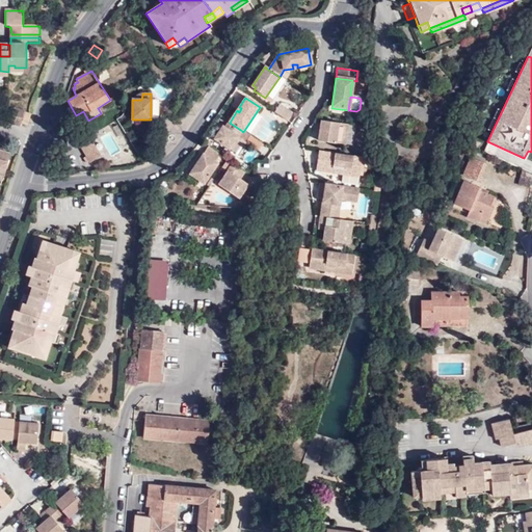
[(273,113),(287,123),(292,114),(278,105),(273,113)]
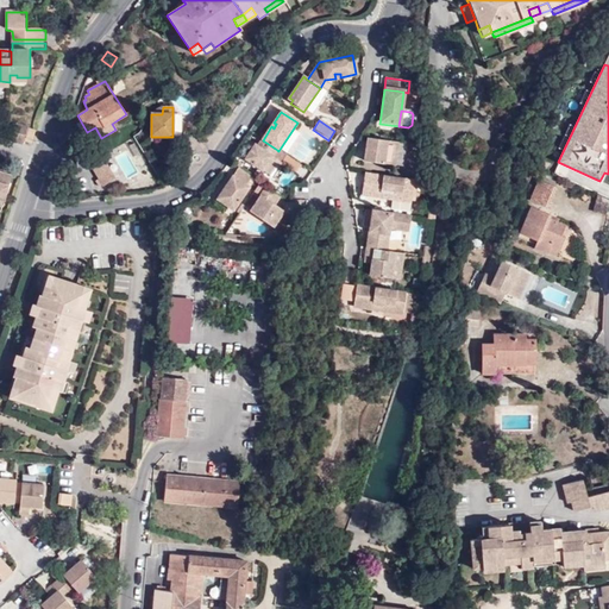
[(245,159),(271,177),(278,167),(269,161),(271,157),(281,163),(286,155),(278,151),(277,150),(263,140),(262,139),(257,146),(253,145),(245,159)]
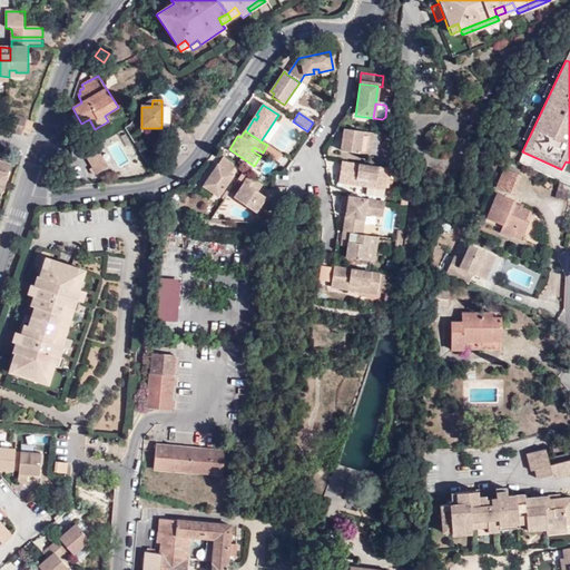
[(369,157),(372,135),(344,130),(343,139),(346,140),(345,144),(342,144),(341,153),(369,157)]
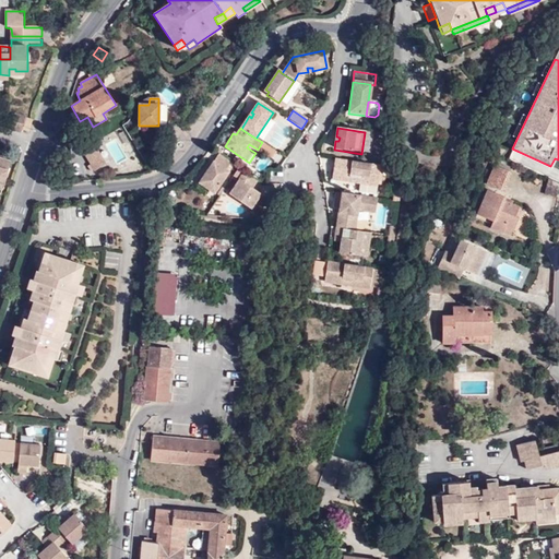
[(258,150),(271,158),(276,152),(262,143),(258,150)]
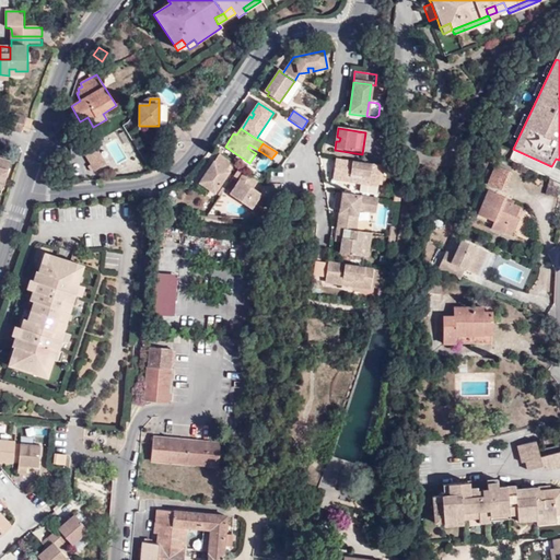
[(94,170),(106,163),(95,144),(83,151),(94,170)]
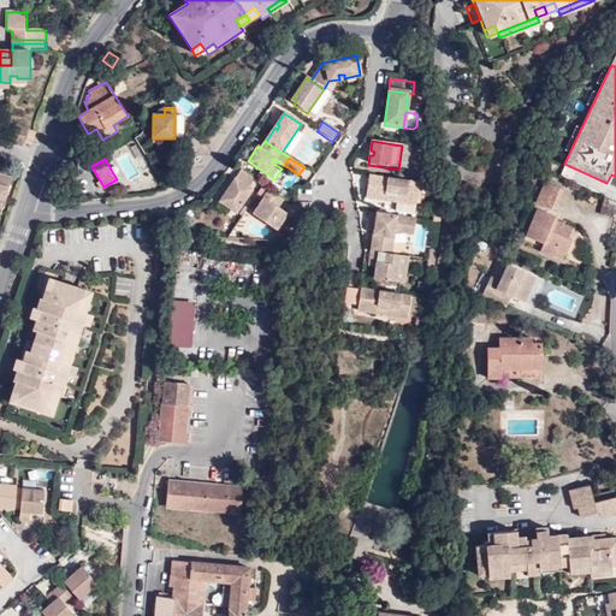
[(272,163),(282,169),(284,165),(274,159),(272,163)]
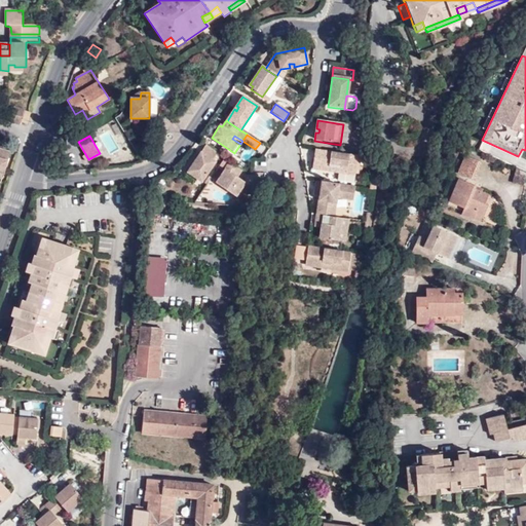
[(467,145),(455,140),(451,147),(463,153),(467,145)]
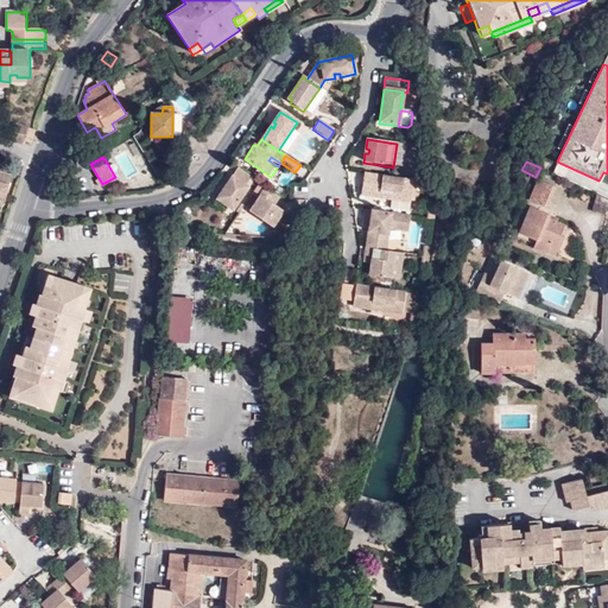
[(251,177),(236,168),(236,169),(238,170),(249,177),(251,177)]
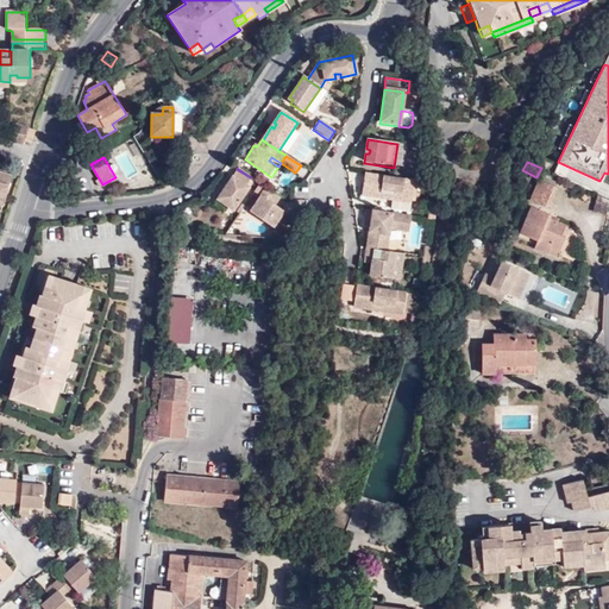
[(250,177),(238,170),(237,169),(217,198),(233,208),(249,186),(246,184),(250,177)]
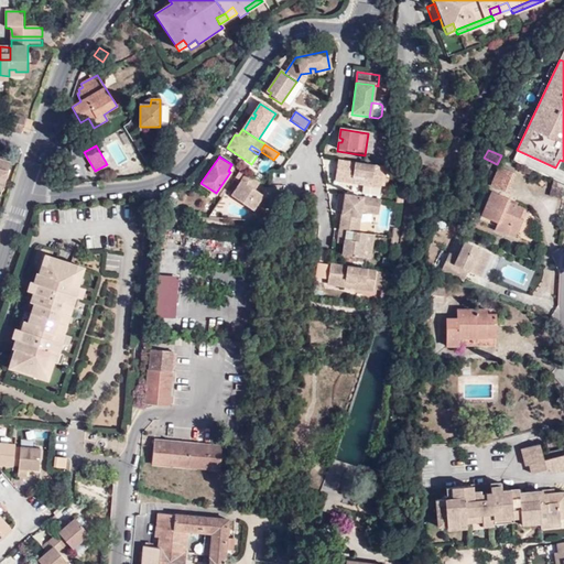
[(0,191),(2,192),(12,164),(0,160),(0,191)]
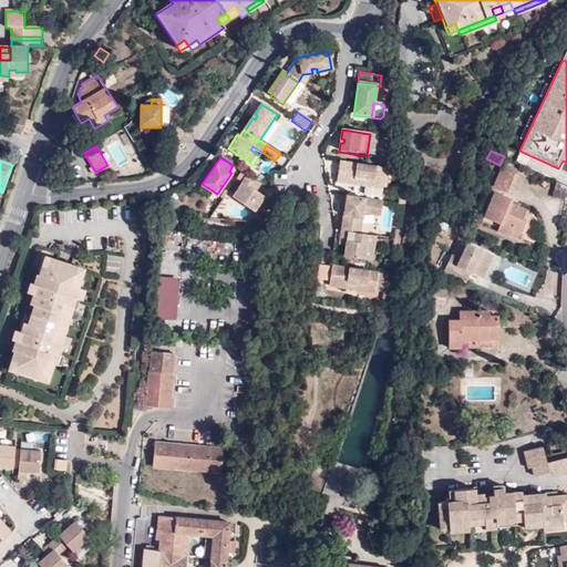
[(383,189),(387,169),(340,163),(338,183),(383,189)]
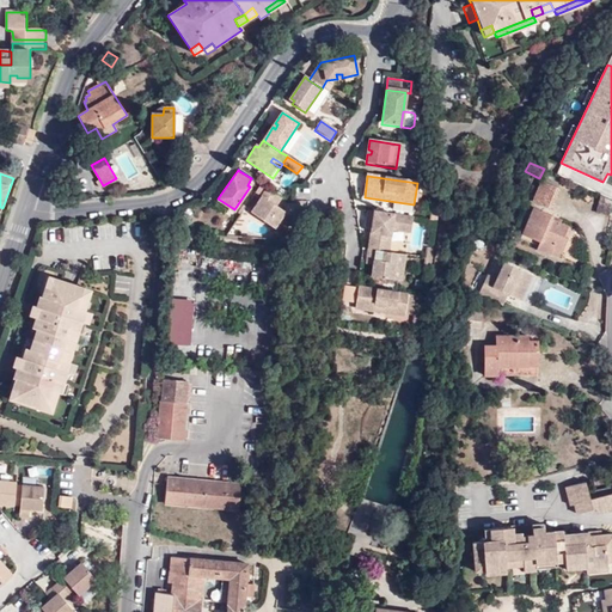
[(558,189),(542,182),(533,200),(551,207),(558,189)]
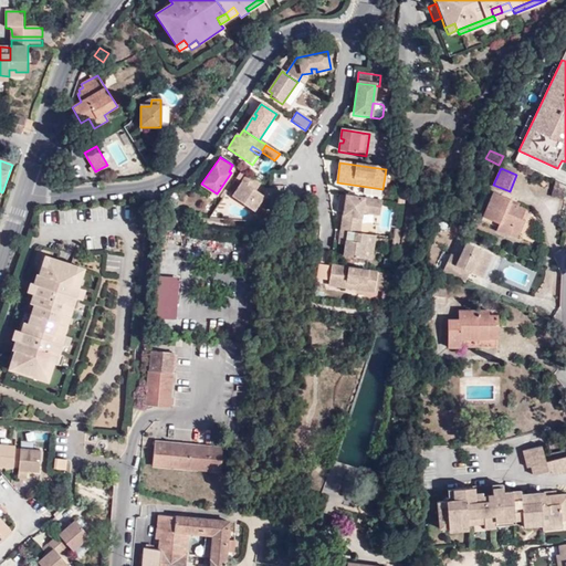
[(252,210),(262,196),(254,190),(259,182),(249,176),(247,174),(232,196),(252,210)]
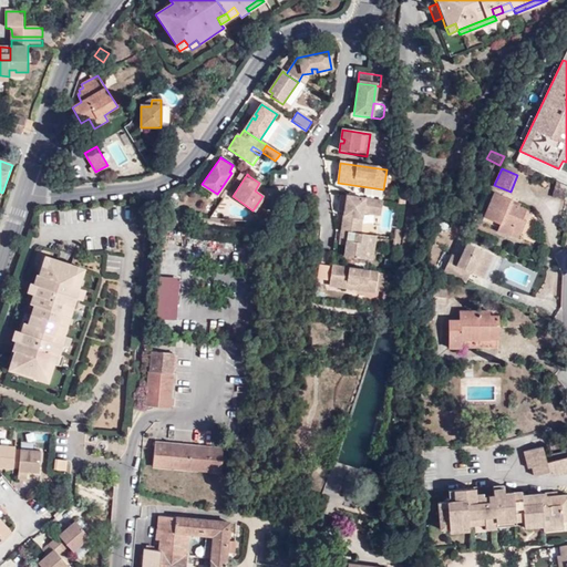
[(566,187),(566,186),(555,182),(552,197),(564,200),(566,187)]
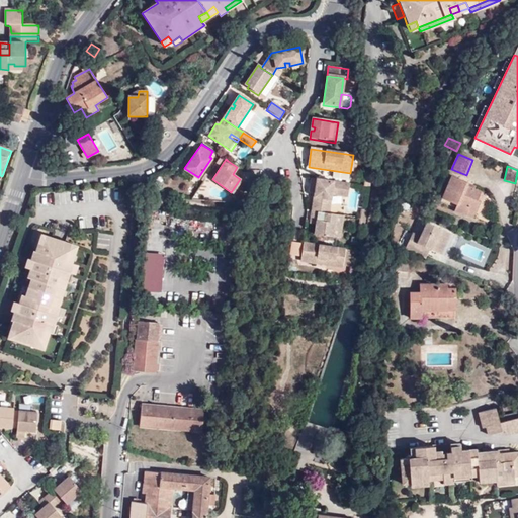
[(475,212),(480,201),(476,200),(480,191),(466,186),(467,183),(451,177),(443,197),(457,204),(455,210),(465,216),(468,209),(475,212)]
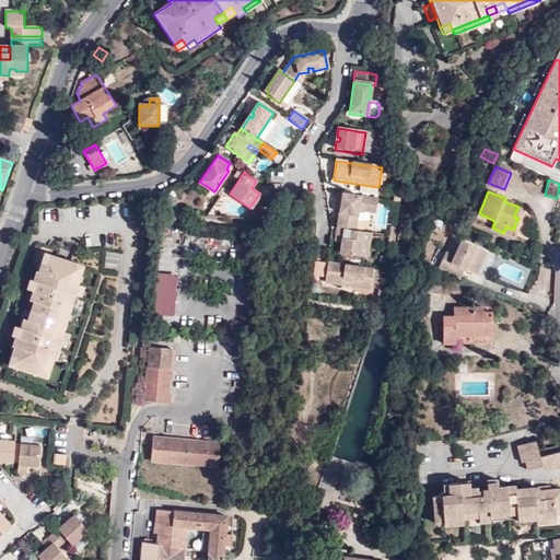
[(376,213),(377,200),(336,195),(335,203),(341,205),(340,210),(338,226),(357,229),(359,211),(376,213)]
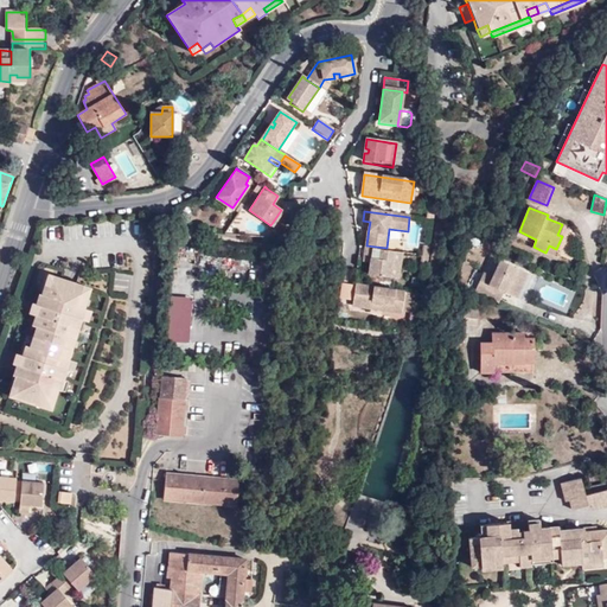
[(385,251),(366,249),(364,259),(372,260),(371,264),(370,275),(390,279),(394,253),(385,251)]
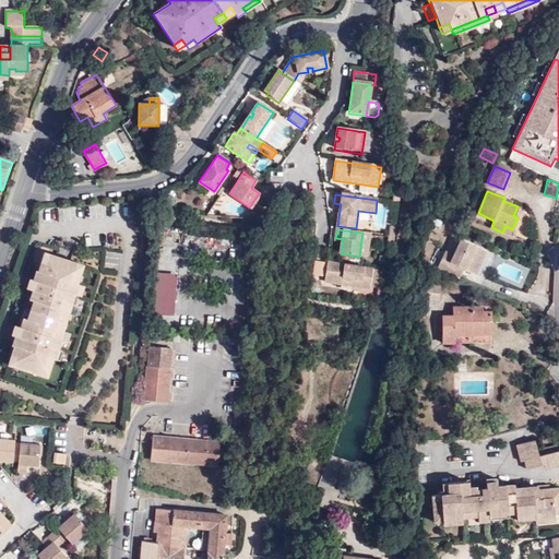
[(368,258),(371,234),(363,233),(359,257),(368,258)]
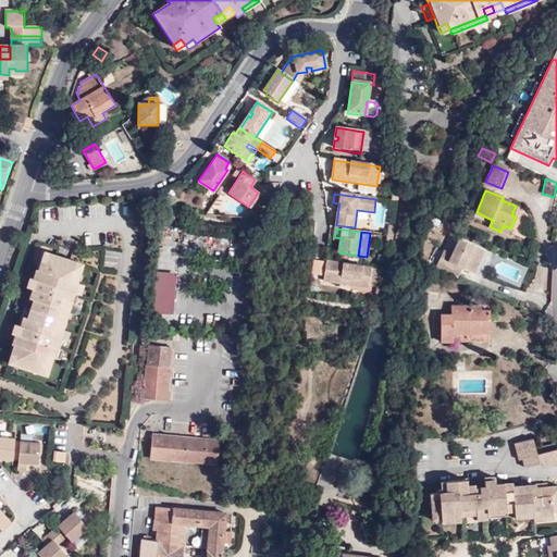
[(457,265),(462,268),(473,273),(483,250),(459,238),(453,254),(449,260),(440,256),(435,267),(453,274),(457,265)]
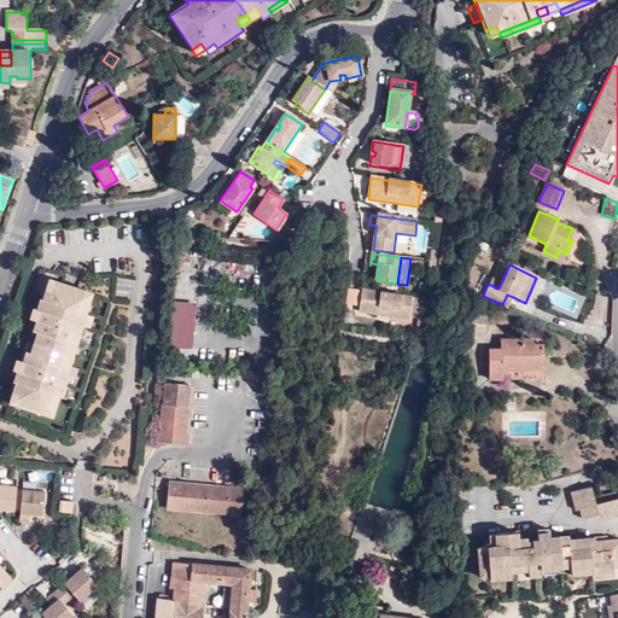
[(130,297),(133,280),(117,278),(115,295),(130,297)]
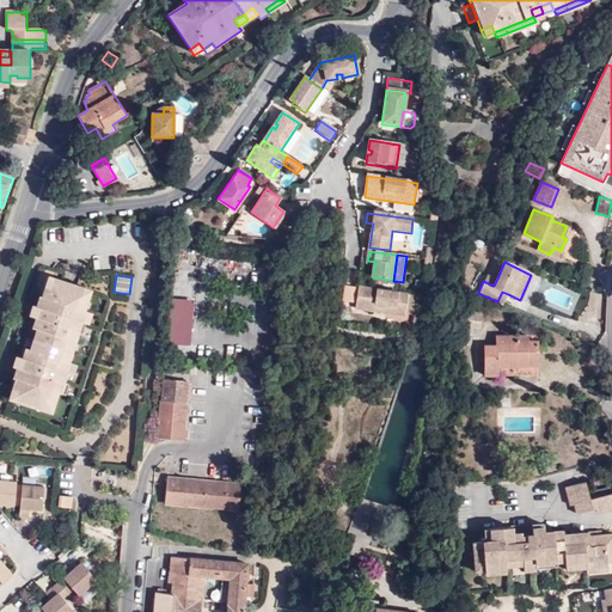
[(494,286),(497,279),(488,275),(484,281),(483,281),(494,286)]
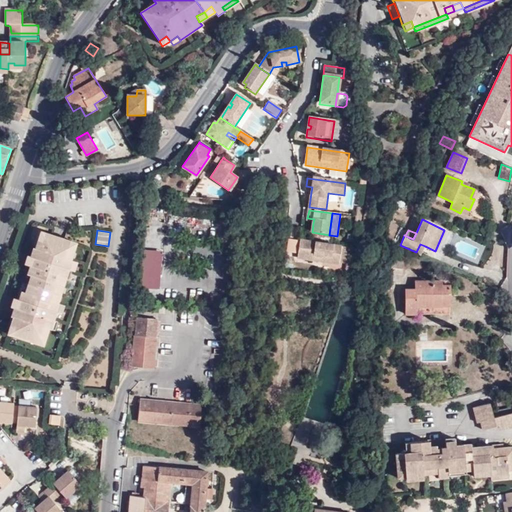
[(65,260),(71,243),(45,234),(42,243),(38,241),(35,250),(33,249),(30,258),(33,259),(30,267),(29,267),(27,274),(31,276),(25,293),(21,292),(18,300),(20,301),(17,310),(13,309),(10,317),(13,318),(7,335),(37,344),(43,327),(48,329),(49,330),(52,322),(52,321),(56,313),(53,312),(56,304),(50,302),(53,293),(56,285),(62,287),(65,279),(68,271),(70,271),(73,262),(71,261),(65,260)]
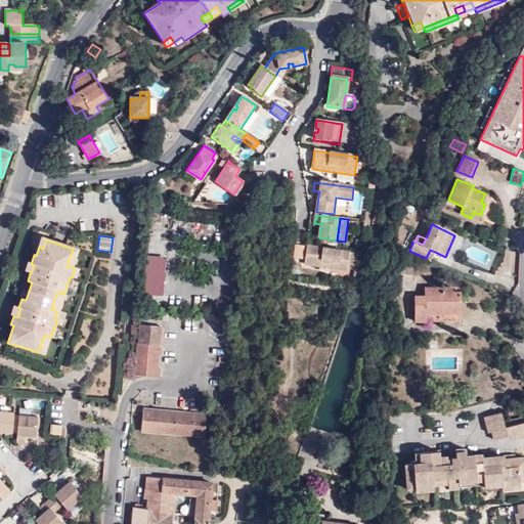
[(293,258),(303,259),(305,244),(294,243),(293,258)]
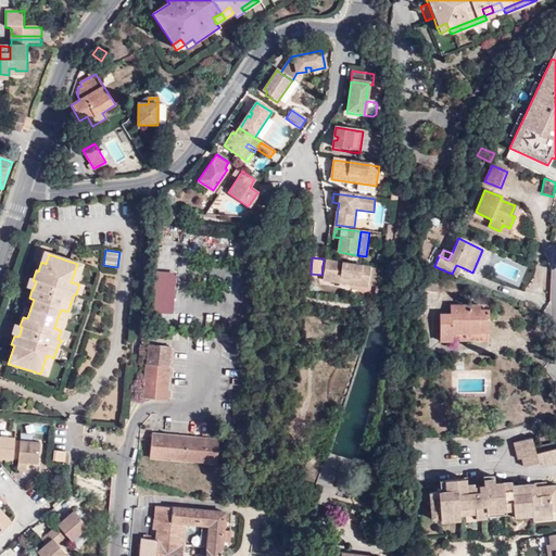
[(368,288),(371,268),(329,262),(326,262),(323,281),(368,288)]
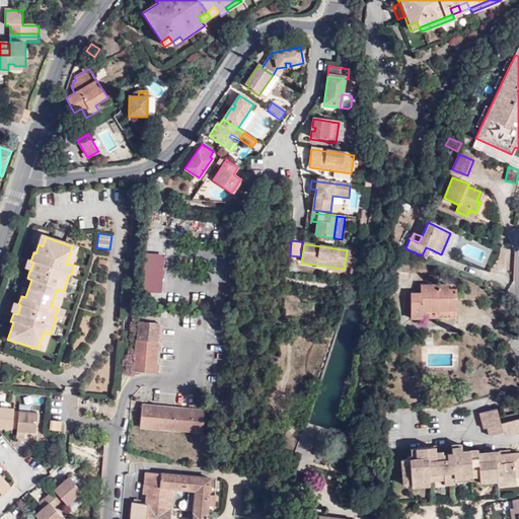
[(78,248),(72,246),(66,264),(72,265),(78,248)]
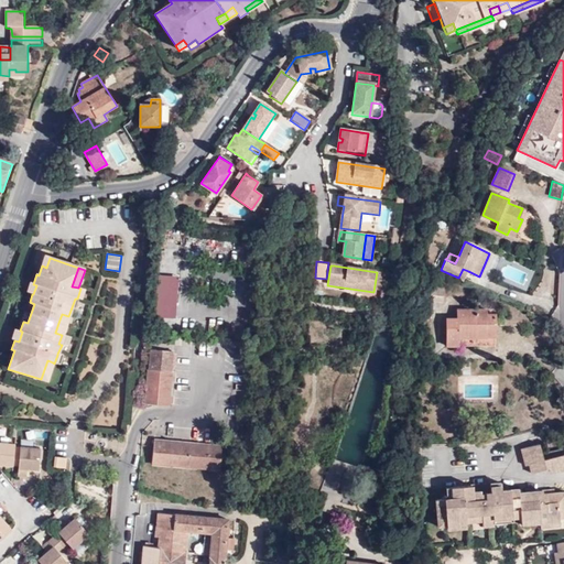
[(463,280),(468,271),(463,269),(458,278),(463,280)]
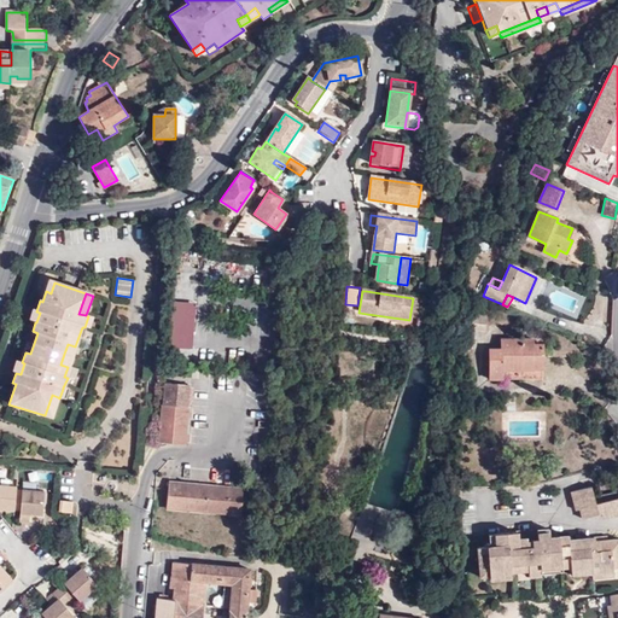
[(40,313),(36,312),(31,309),(29,320),(35,322),(36,322),(40,313)]
